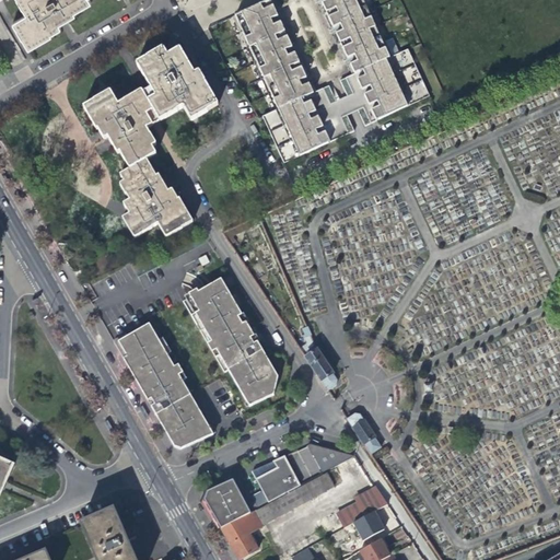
[(14,0),(25,16),(12,24),(27,50),(50,37),(49,35),(59,28),(57,25),(66,21),(74,15),(72,13),(90,3),(88,0),(14,0)]
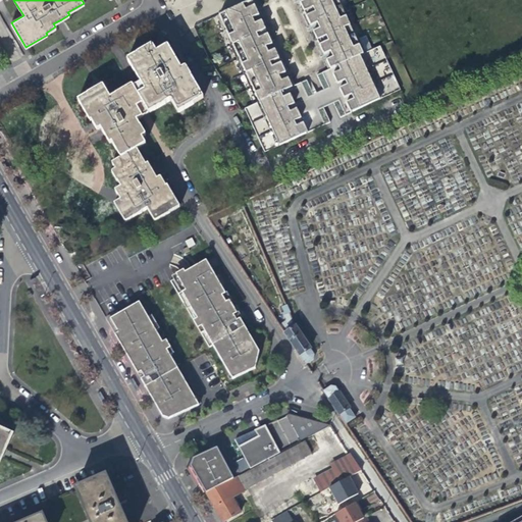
[(262,101),(295,86),(291,77),(284,80),(281,74),(288,71),(277,48),(271,51),(268,46),(274,43),(264,19),(257,22),(255,17),(261,14),(253,0),(221,14),(228,30),(235,44),(242,59),(249,73),(256,88),(262,101)]
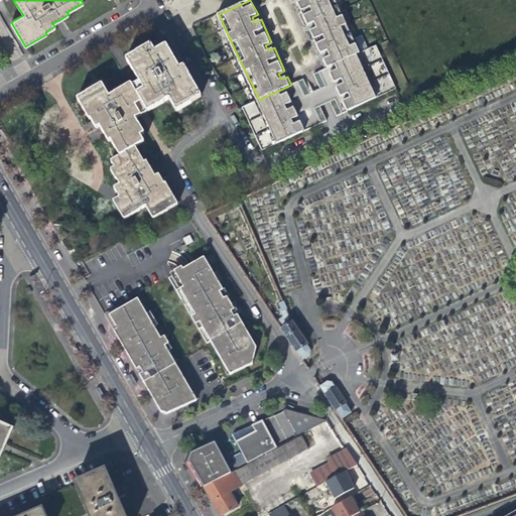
[(330,68),(362,52),(355,38),(349,24),(342,10),(337,0),(303,0),(299,2),(309,24),(316,22),(318,27),(312,30),(323,53),(330,50),(332,55),(326,58),(330,68)]
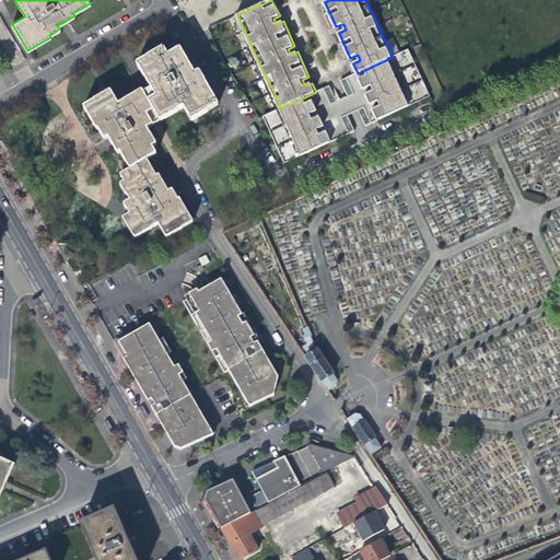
[(410,48),(393,57),(358,73),(340,81),(348,96),(336,102),(329,86),(316,92),(281,108),(265,116),(287,162),(357,130),(350,114),(360,109),(368,125),(432,95),(410,48)]
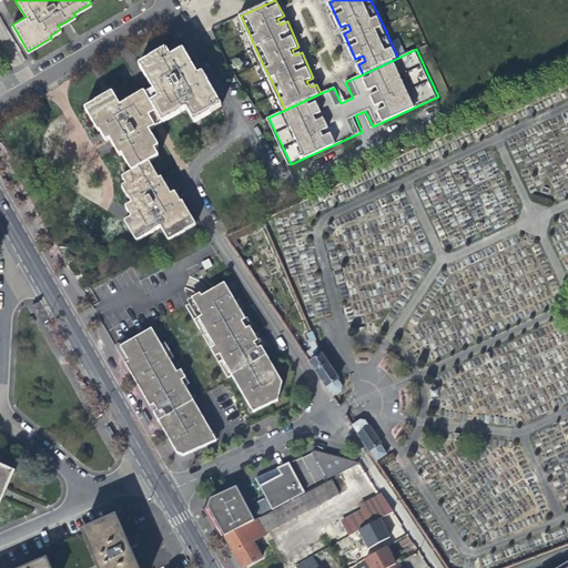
[(152,91),(143,95),(160,124),(185,110),(193,122),(219,107),(200,74),(195,77),(188,64),(181,51),(169,58),(164,51),(138,67),(152,91)]
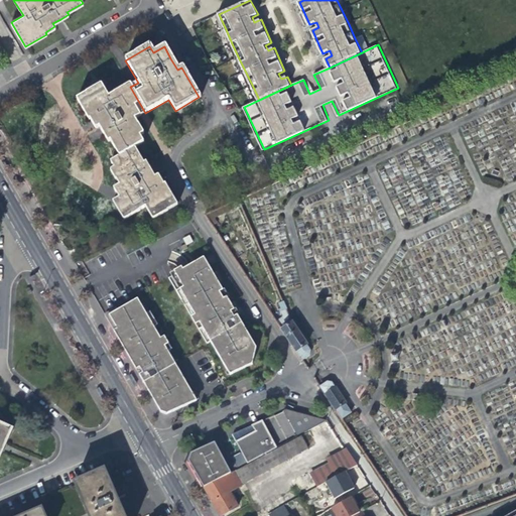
[(145,113),(130,87),(129,85),(107,97),(100,85),(97,87),(76,99),(88,120),(91,119),(96,128),(99,127),(108,142),(111,140),(120,157),(133,149),(138,146),(143,144),(139,137),(142,135),(133,120),(145,113)]
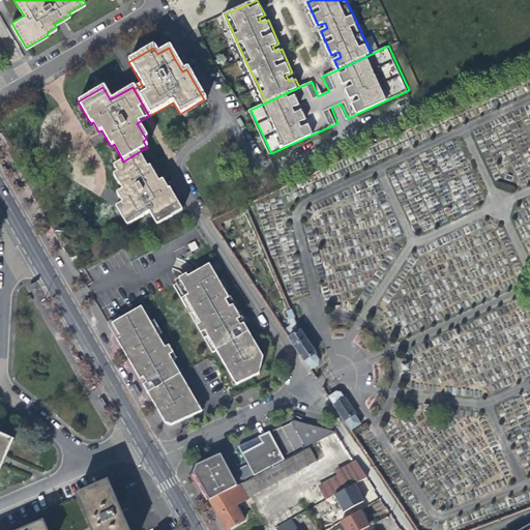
[(137,153),(123,162),(114,167),(118,173),(114,175),(123,190),(117,195),(122,204),(116,208),(121,218),(126,226),(149,213),(156,227),(182,212),(170,190),(169,190),(167,192),(162,182),(158,183),(154,178),(152,174),(149,168),(147,170),(137,153)]
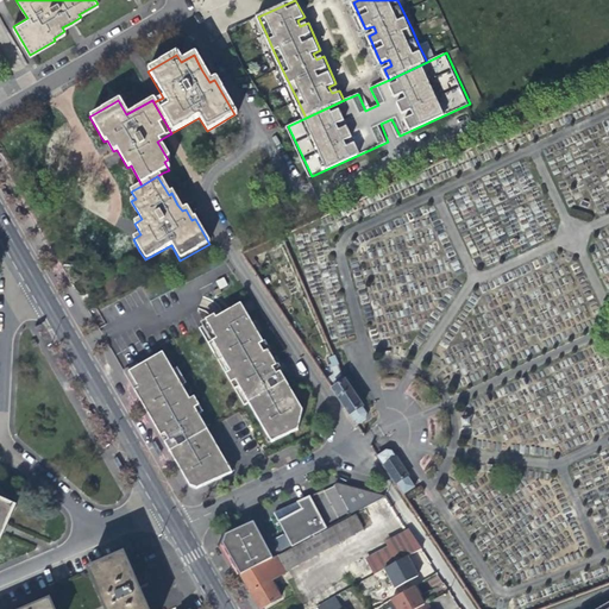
[(277,245),(277,244),(275,238),(267,242),(269,249),(277,245)]
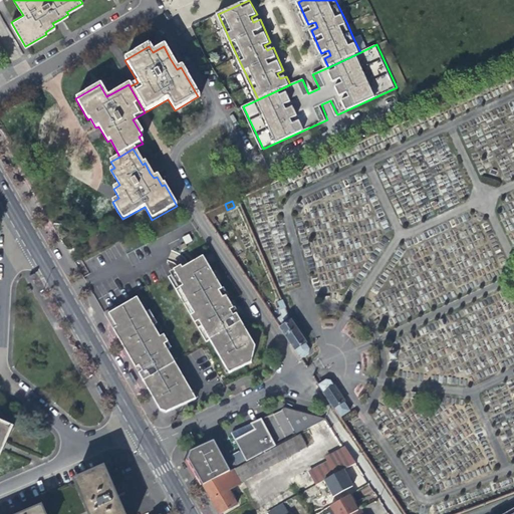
[(215,216),(227,210),(225,204),(213,210),(215,216)]
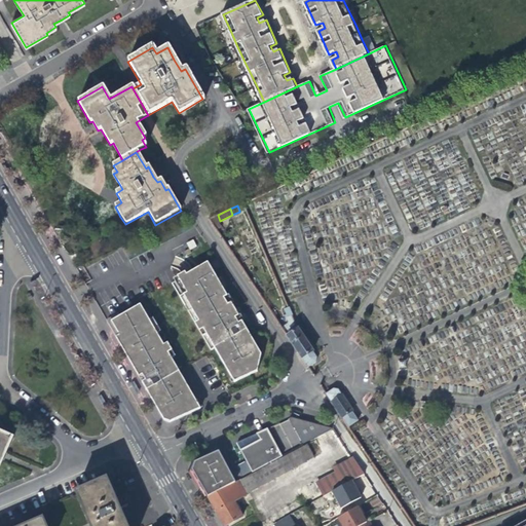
[(222,226),(220,221),(218,215),(211,218),(218,228),(222,226)]
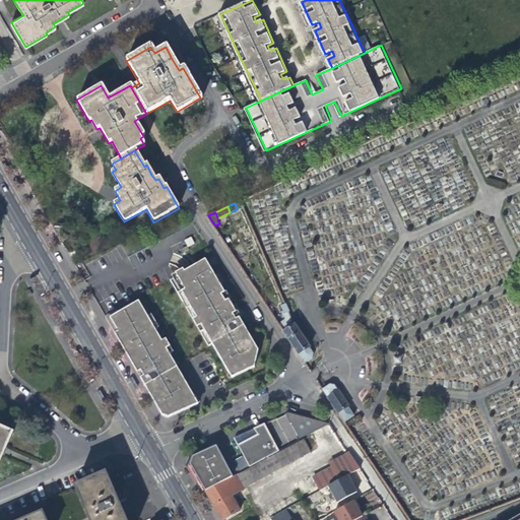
[(187,246),(193,243),(189,237),(184,240),(187,246)]
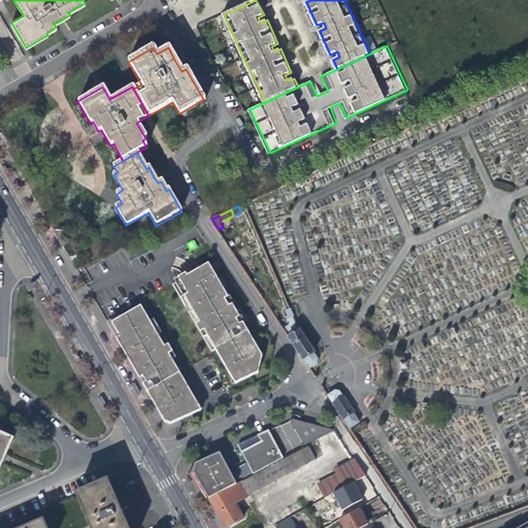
[(233,381),(255,369),(262,355),(242,322),(238,324),(235,319),(239,317),(239,316),(231,303),(227,296),(207,262),(178,279),(188,294),(184,296),(192,311),(199,323),(207,336),(217,352),(233,381)]
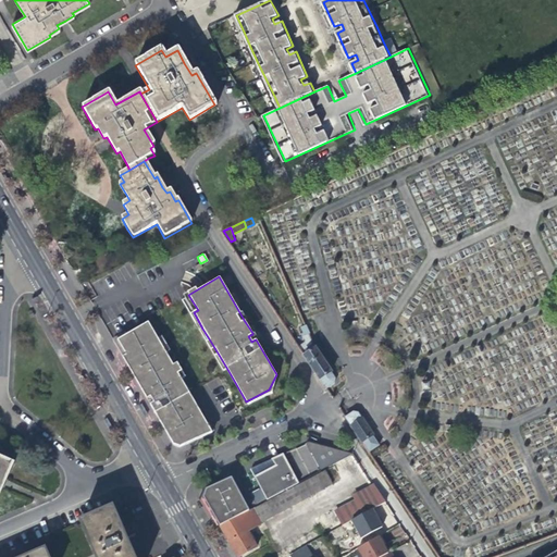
[(198,310),(188,295),(184,297),(194,312),(198,310)]
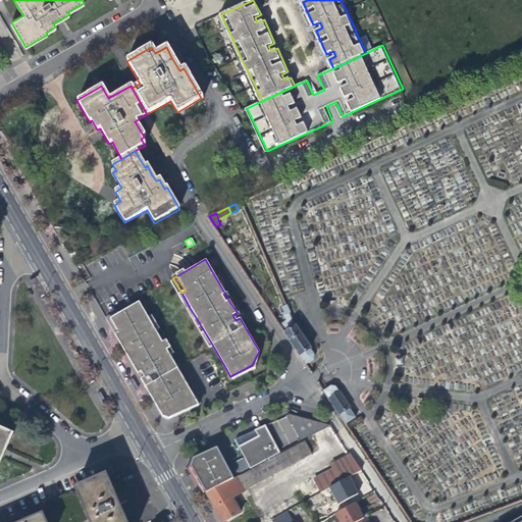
[(190,308),(181,293),(178,295),(187,309),(190,308)]
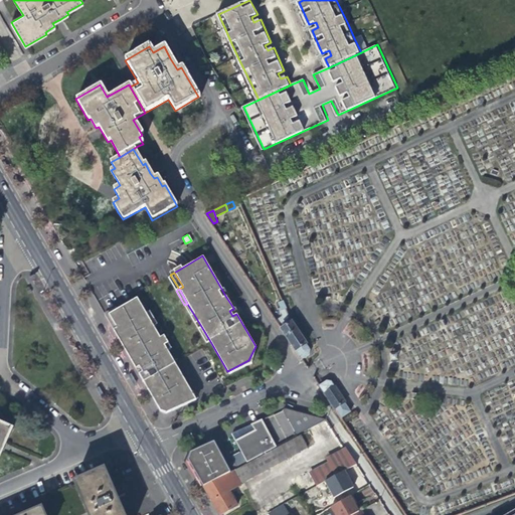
[(167,414),(196,400),(174,362),(167,351),(160,338),(153,327),(145,314),(137,299),(117,310),(109,315),(143,373),(140,375),(149,392),(161,412),(167,414)]
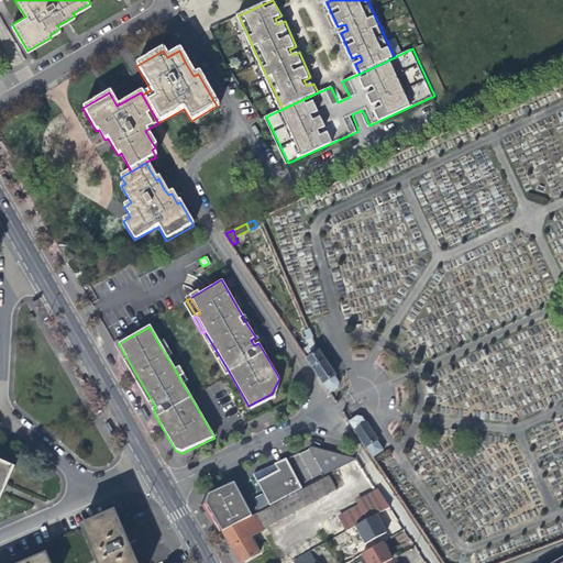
[(258,343),(261,342),(258,339),(256,335),(255,337),(255,338),(251,340),(254,345),(258,343)]
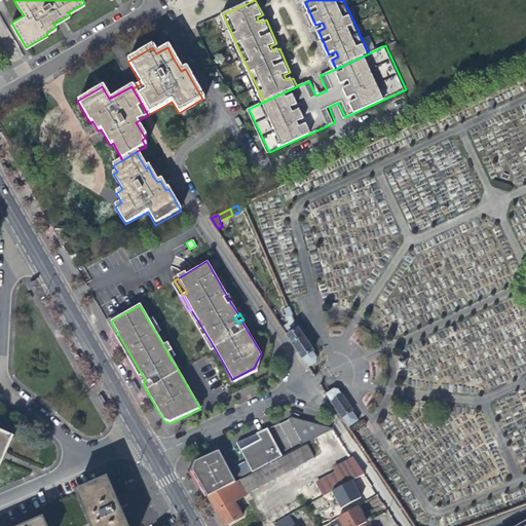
[(143,383),(146,381),(111,322),(119,316),(118,315),(107,323),(134,369),(143,383)]
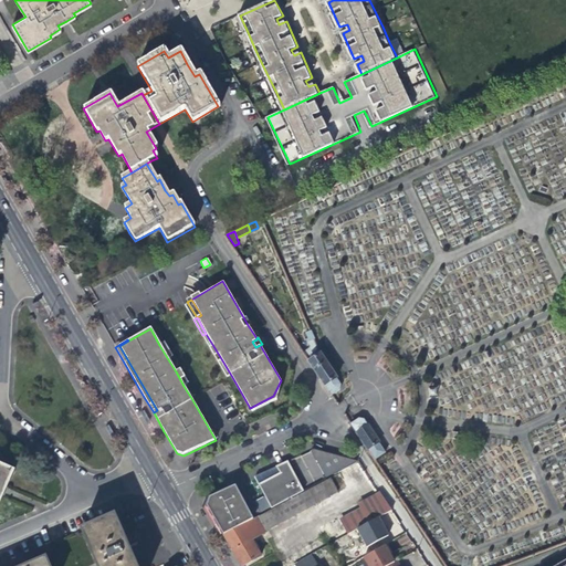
[(164,343),(159,345),(168,359),(173,357),(164,343)]
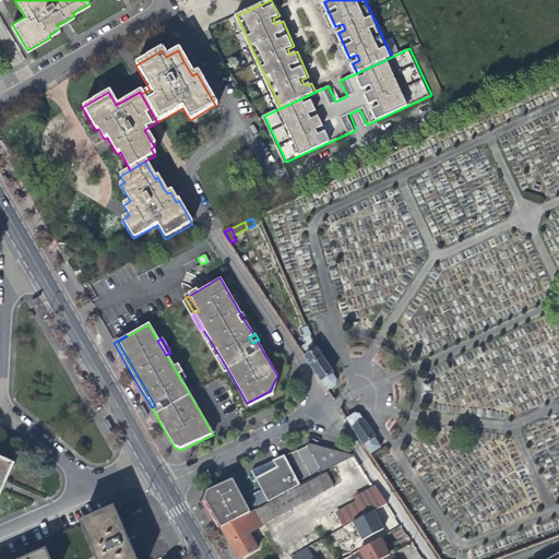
[(219,356),(211,342),(206,344),(215,358),(219,356)]
